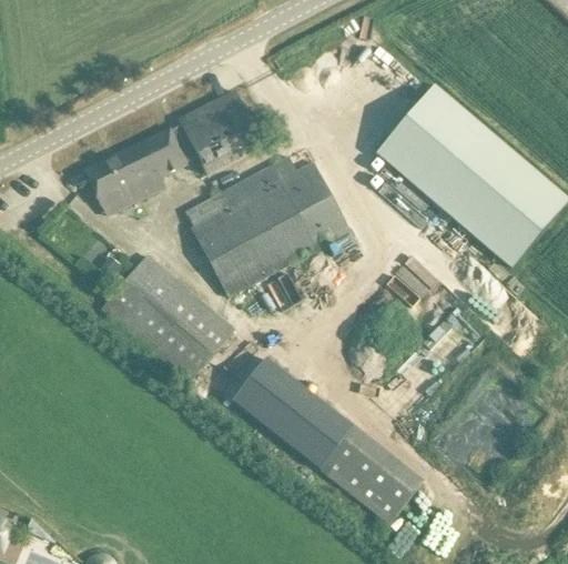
[(567,199),(567,197),(434,83),(376,151),(511,265),(567,199)]
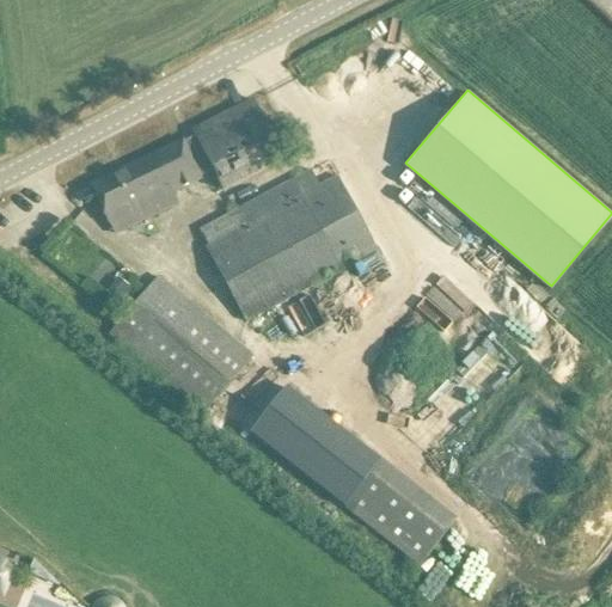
[(193,126),(224,186),(283,157),(252,96),(193,126)]
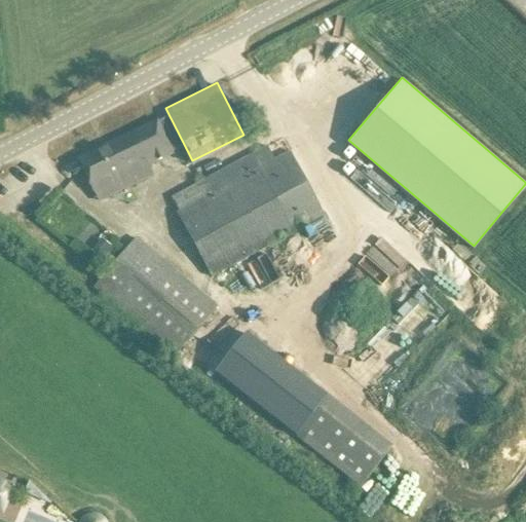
[(157,117),(77,155),(92,186),(148,159),(148,161),(173,150),(157,117)]
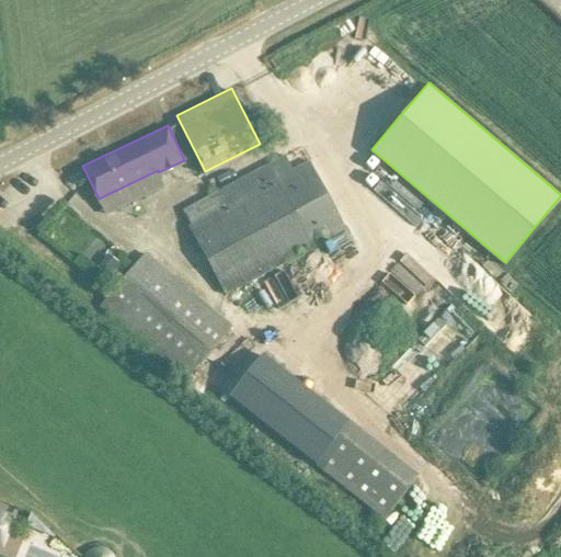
[(182,208),(229,293),(346,227),(308,159),(293,167),(285,152),(182,208)]
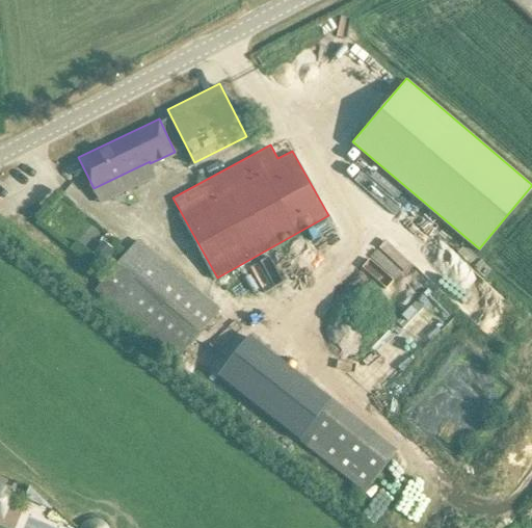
[(96,287),(112,300),(178,355),(219,307),(138,238),(96,287)]
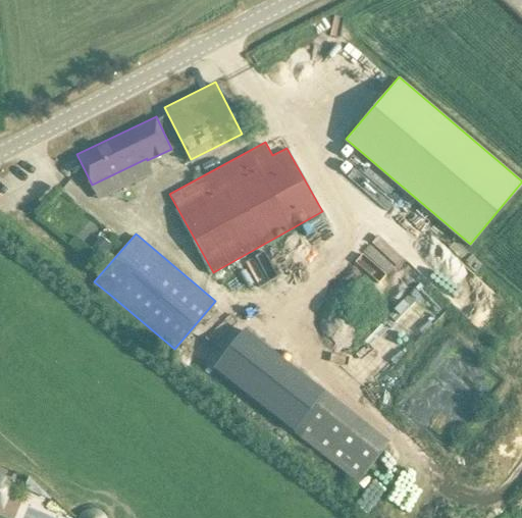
[(103,235),(93,247),(105,257),(115,245),(103,235)]
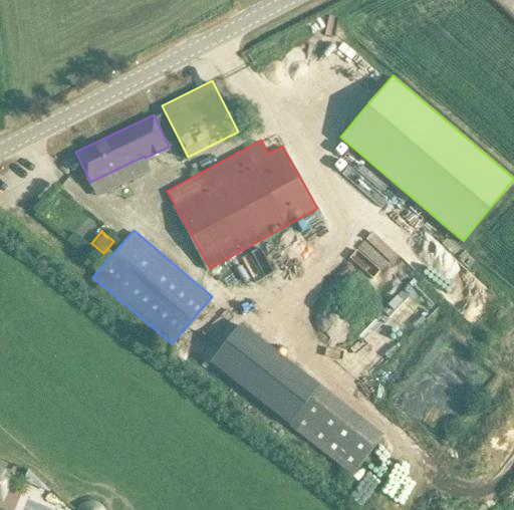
[(387,430),(241,320),(210,361),(355,471),(387,430)]
